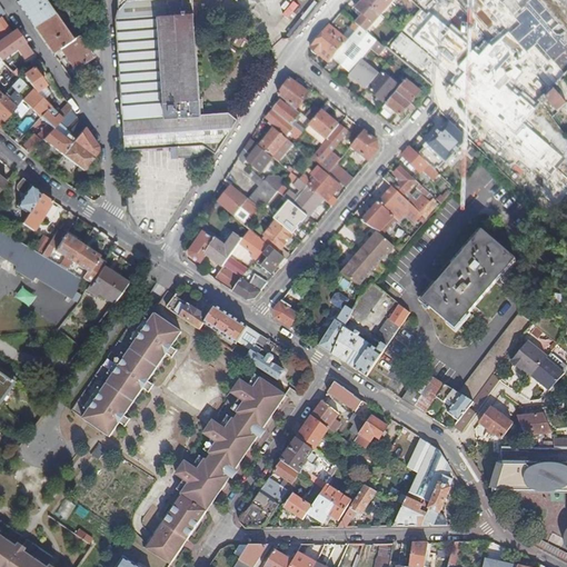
[(58,47),(72,68),(91,55),(76,33),(71,37),(45,0),(17,0),(52,51),(58,47)]
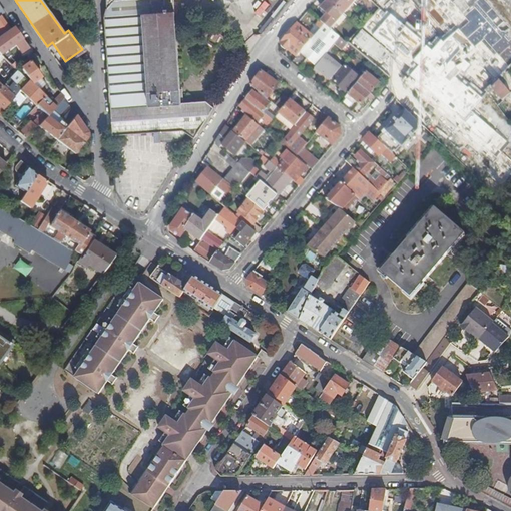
[(104,0),(105,6),(102,14),(111,132),(158,130),(159,140),(179,140),(185,131),(192,137),(212,106),(204,100),(180,101),(172,0),(104,0)]
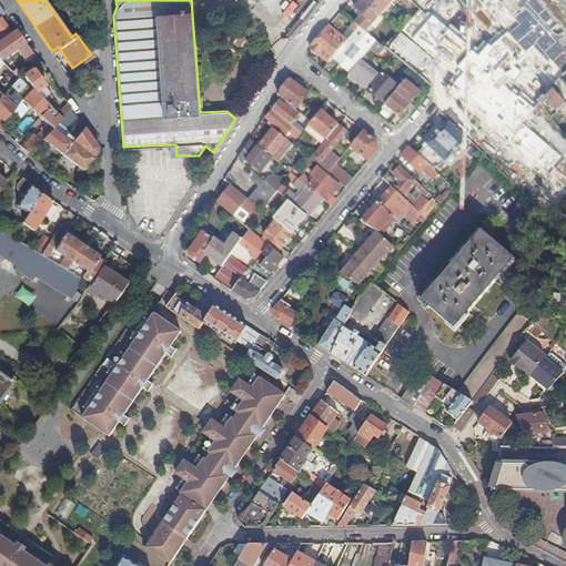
[(378,12),(363,0),(359,0),(357,2),(354,7),(361,12),(354,21),(357,24),(366,31),(381,13),(378,12)]
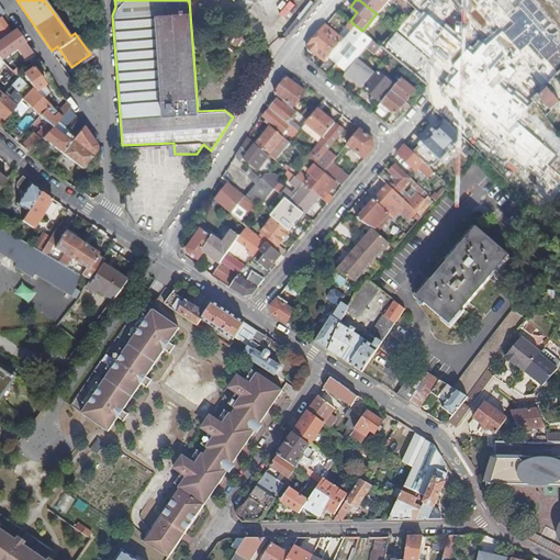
[(359,0),(374,12),(377,9),(380,12),(388,1),(387,0),(359,0)]
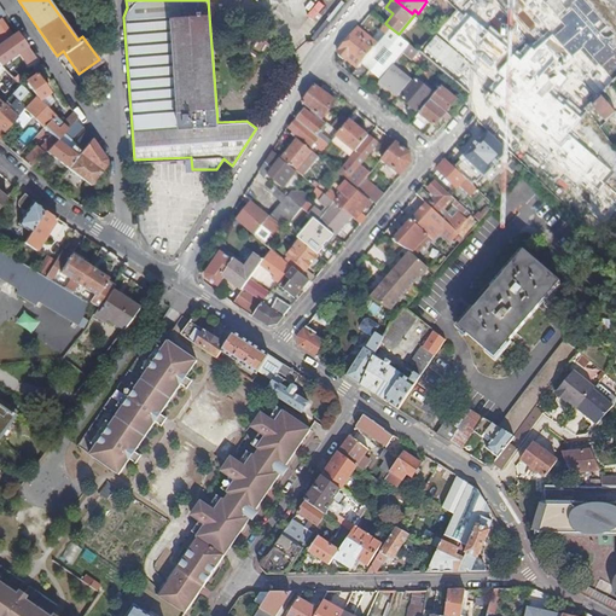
[(455,17),(470,27),(475,18),(460,10),(455,17)]
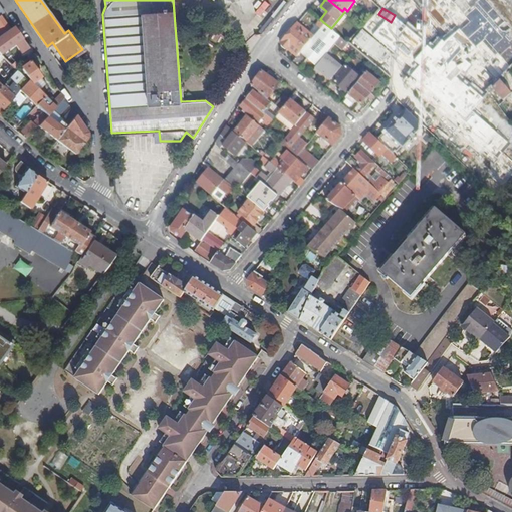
[(409,47),(376,25),(382,17),(372,9),(347,42),(398,79),(420,50),(411,44),(409,47)]
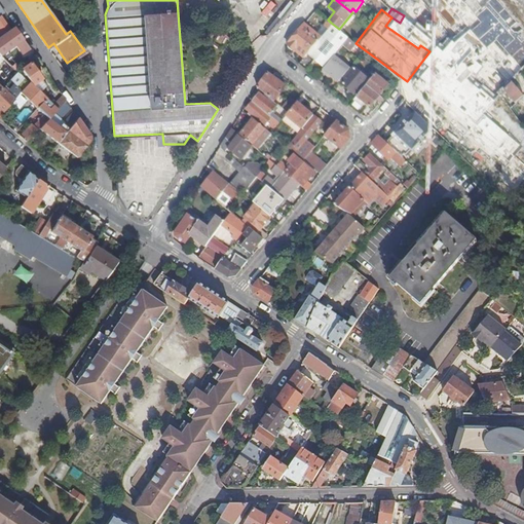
[(435,12),(429,27),(441,30),(446,16),(435,12)]
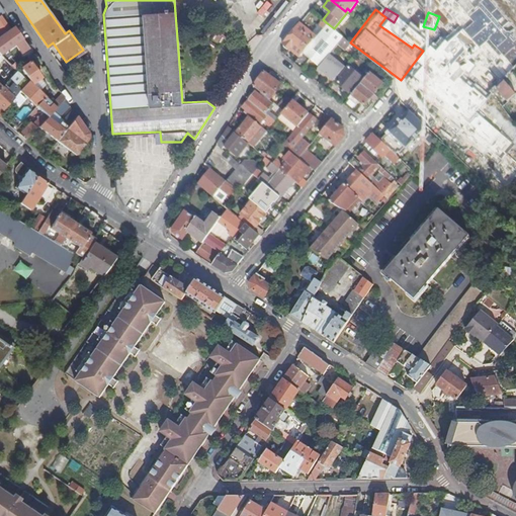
[(297,56),(302,52),(326,22),(323,19),(322,19),(316,27),(312,24),(309,29),(298,20),(281,41),(283,44),(283,47),(286,50),(289,49),(290,50),(297,56)]
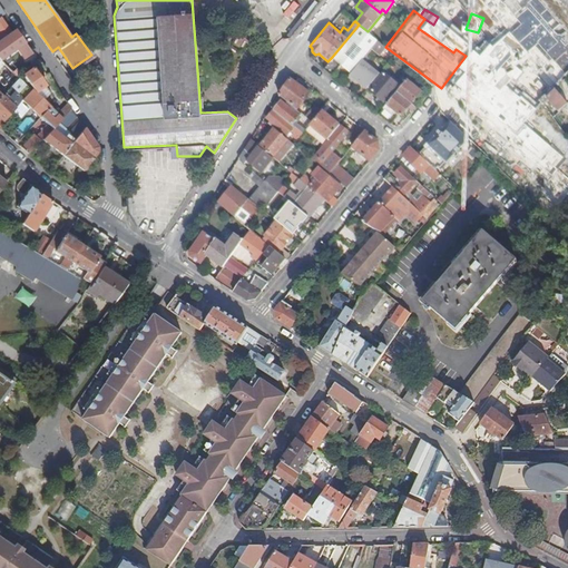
[(361,57),(371,45),(376,39),(368,31),(359,25),(332,57),(339,62),(342,66),(350,71),(355,64),(361,57)]
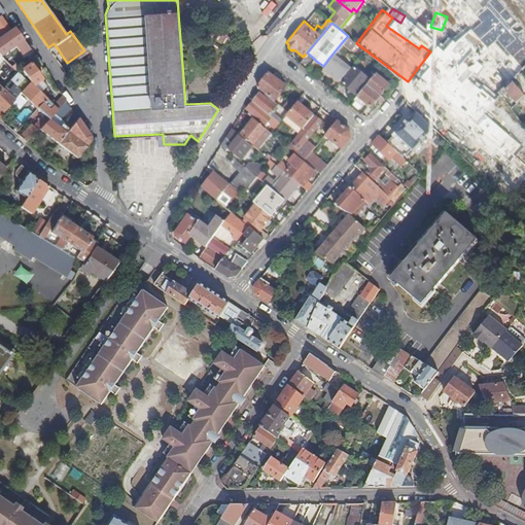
[(15,68),(30,58),(16,39),(8,28),(0,33),(0,46),(8,40),(19,56),(11,62),(15,68)]
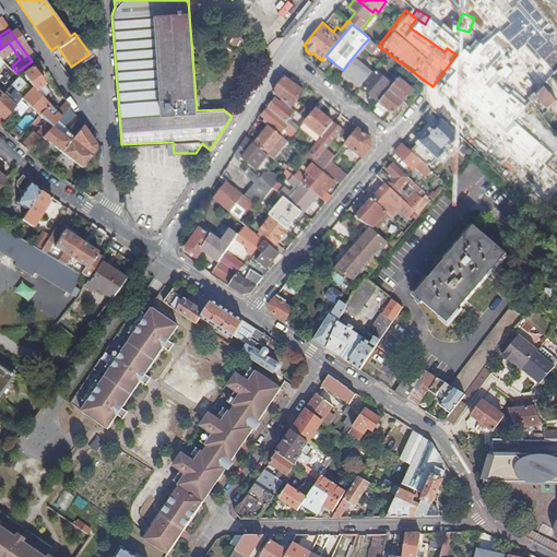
[(377,45),(369,38),(364,44),(372,50),(377,45)]
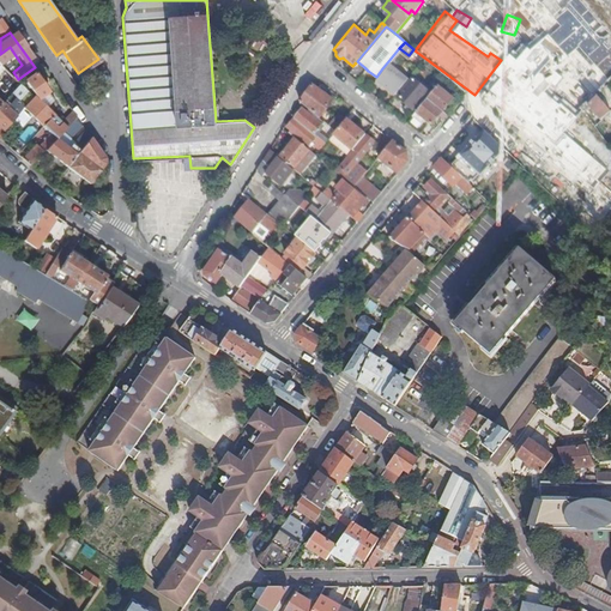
[(364,67),(357,61),(352,66),(348,73),(355,78),(364,67)]
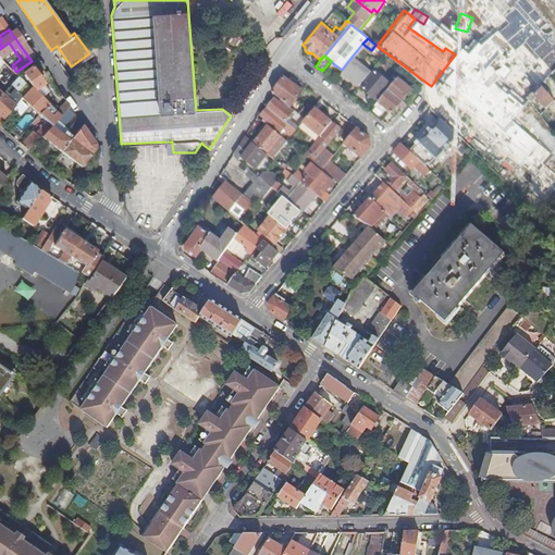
[(342,70),(349,77),(358,84),(369,70),(353,56),(347,62),(342,70)]
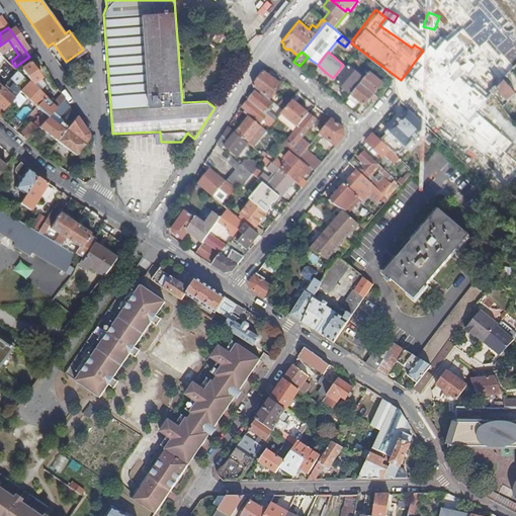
[(29,82),(36,89),(39,85),(33,80),(39,76),(28,60),(20,66),(30,81),(29,82)]
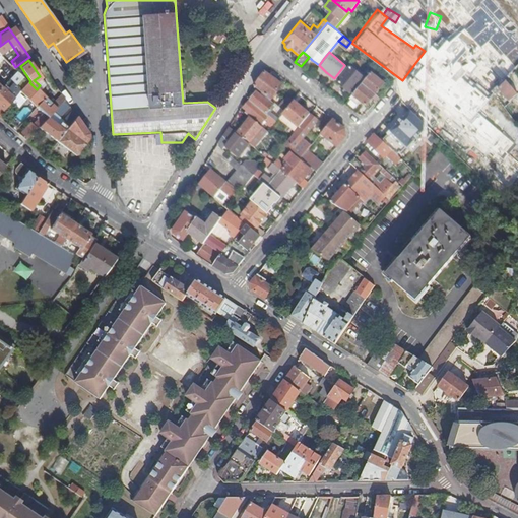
[(349,65),(336,80),(342,85),(348,90),(362,75),(349,65)]
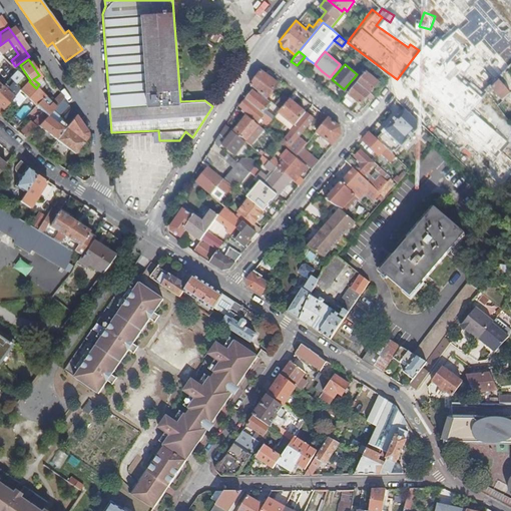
[(8,76),(12,79),(14,82),(21,74),(15,68),(8,76)]
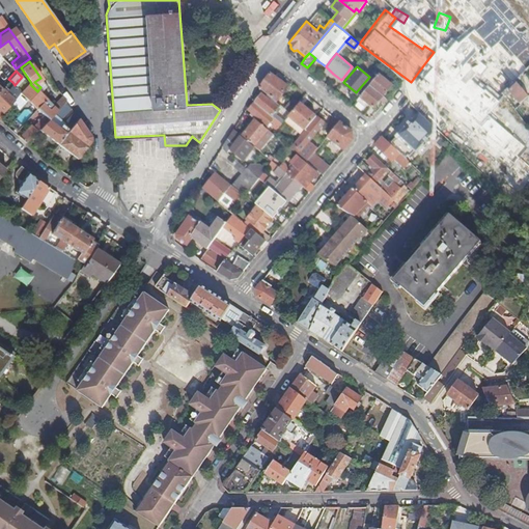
[(258,87),(276,100),(287,85),(278,78),(270,72),(258,87)]
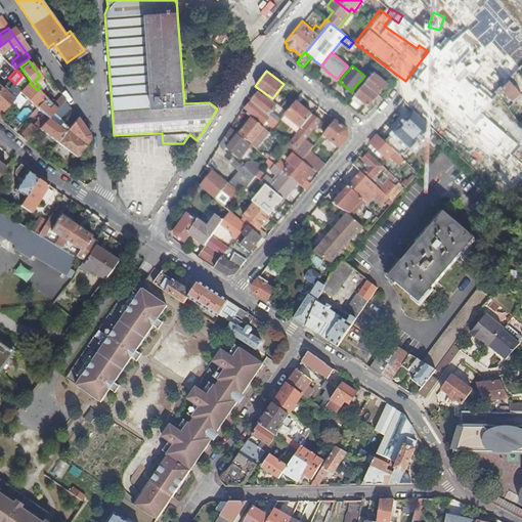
[(387,83),(373,72),(363,83),(378,94),(387,83)]
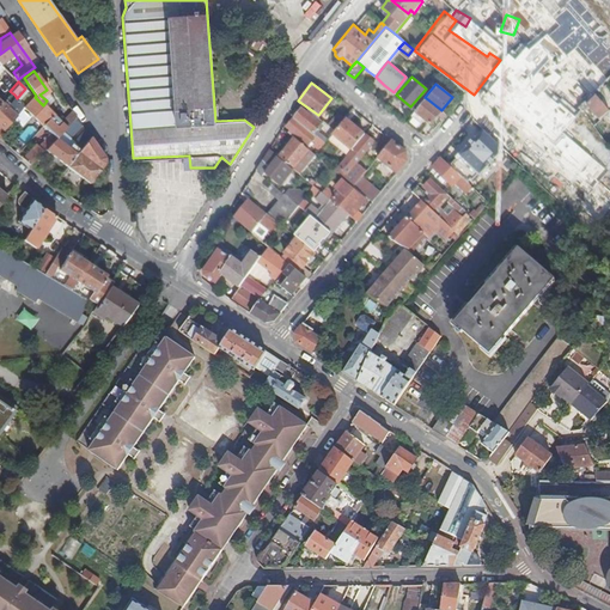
[(7,102),(6,101),(5,104),(14,114),(16,113),(22,104),(22,105),(24,103),(17,98),(14,95),(7,102)]
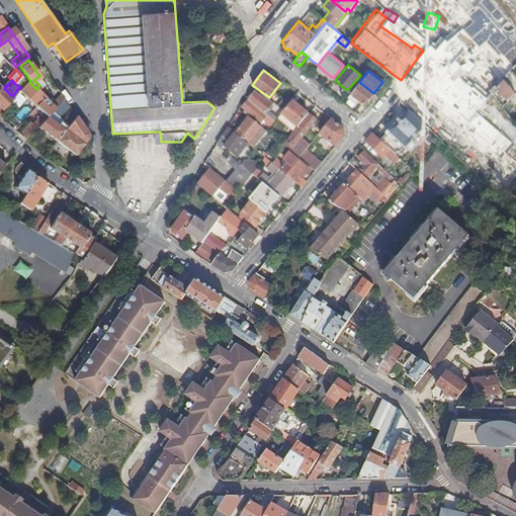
[(27,80),(20,87),(18,89),(34,104),(44,95),(36,89),(29,82),(27,80)]
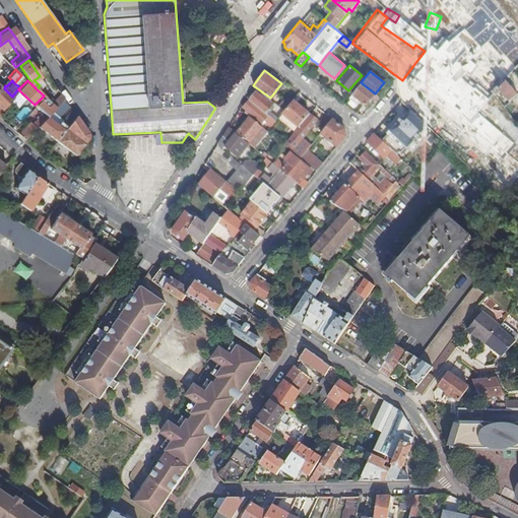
[(377,95),(375,93),(361,82),(344,103),(355,111),(360,107),(363,103),(366,106),(372,98),(374,100),(377,95)]
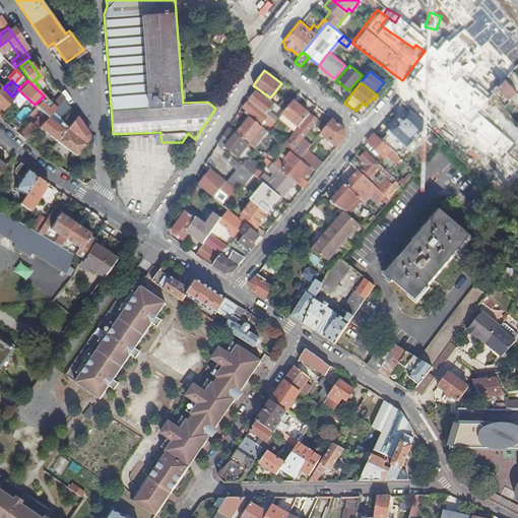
[(4,88),(5,85),(2,83),(0,85),(0,111),(1,110),(12,96),(4,88)]
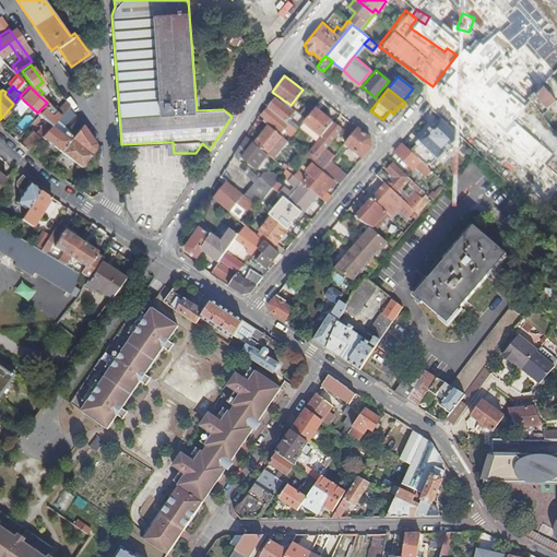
[(271,102),(268,106),(287,122),(289,120),(287,118),(293,111),(275,97),(271,102)]
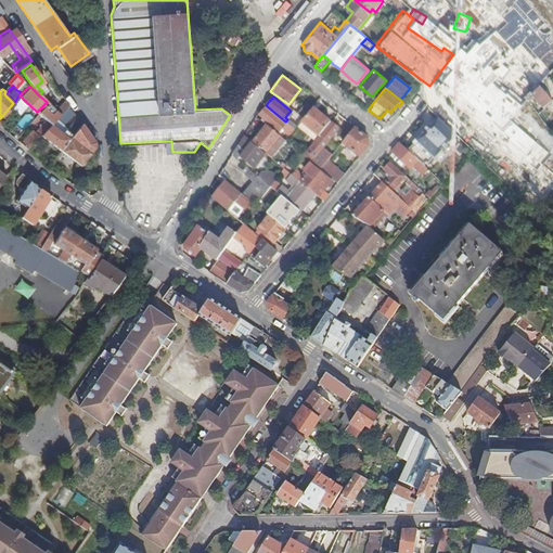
[(64,99),(53,108),(59,114),(68,104),(64,99)]
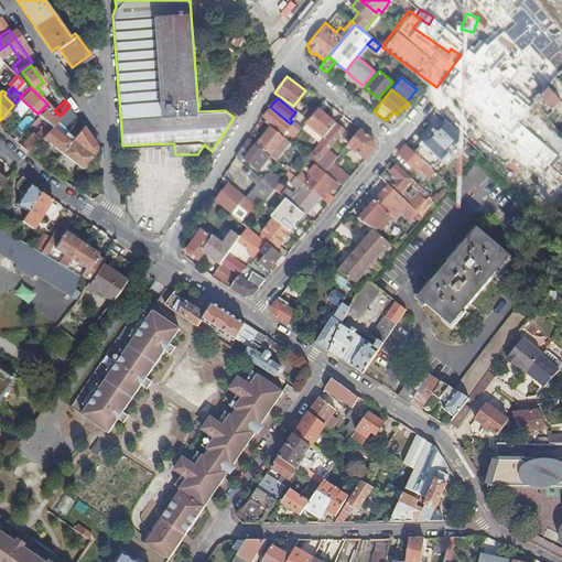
[(307,103),(300,111),(307,119),(315,109),(307,103)]
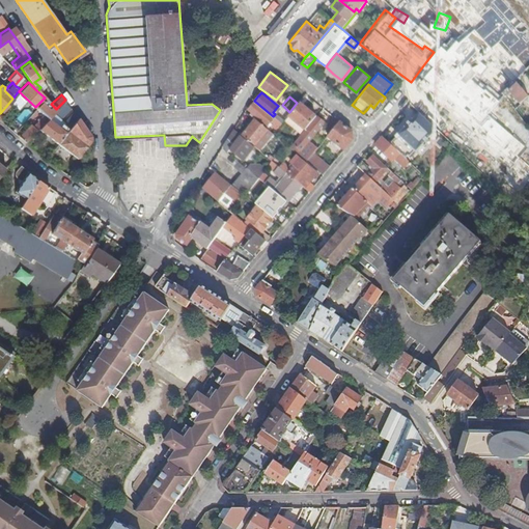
[(45,98),(35,107),(43,113),(32,124),(30,123),(18,136),(25,142),(37,129),(56,109),(51,104),(45,98)]
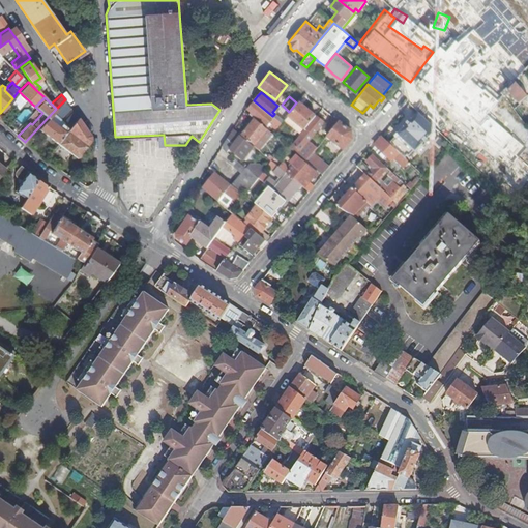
[(65,99),(56,109),(37,128),(57,143),(57,142),(65,132),(50,119),(55,115),(56,116),(68,105),(65,99)]
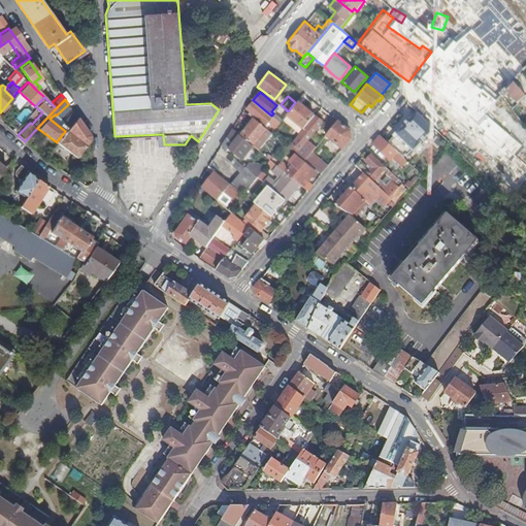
[(255,117),(255,119),(263,126),(271,117),(252,100),(248,104),(244,108),(255,117)]
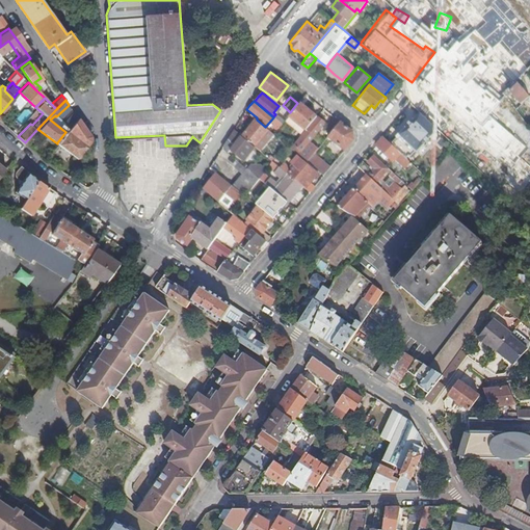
[(306,128),(316,115),(308,108),(299,101),(297,103),(290,112),(288,115),(305,129),(306,128)]
